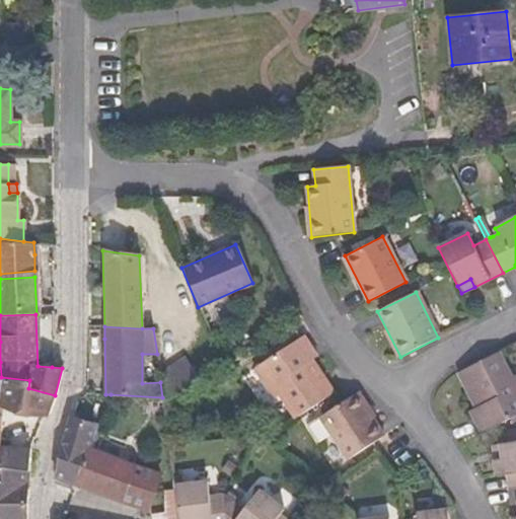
[(308,355),(313,352),(302,336),(252,368),(274,399),(279,396),(294,420),(334,394),(312,361),(308,355)]
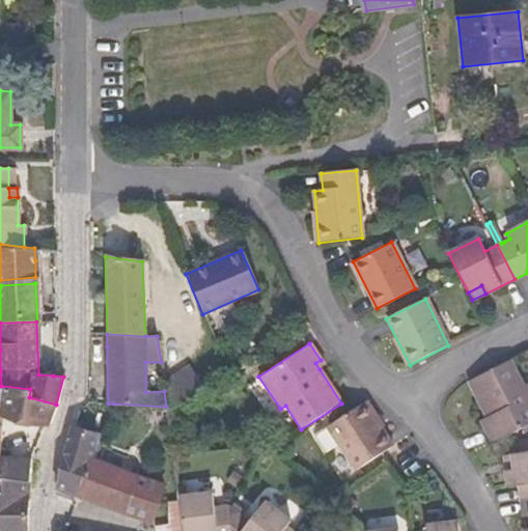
[(325,366),(321,360),(315,363),(320,369),(325,366)]
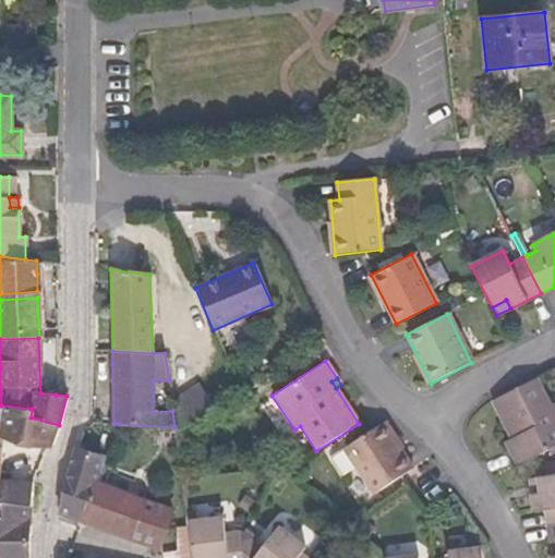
[(549,404),(535,378),(491,400),(509,437),(513,445),(507,447),(516,465),(554,446),(554,402),(549,404)]
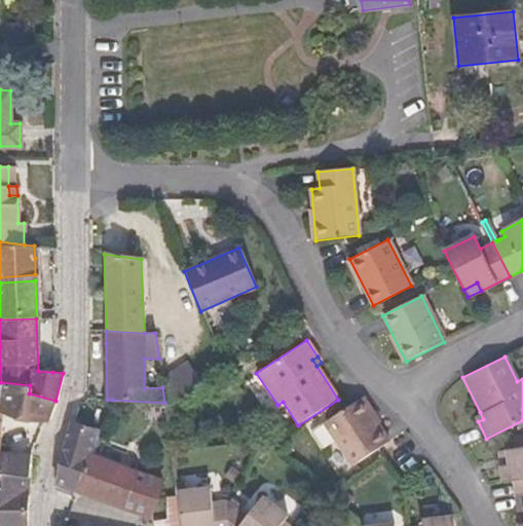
[(162,387),(164,403),(165,409),(201,384),(188,362),(161,379),(162,387)]
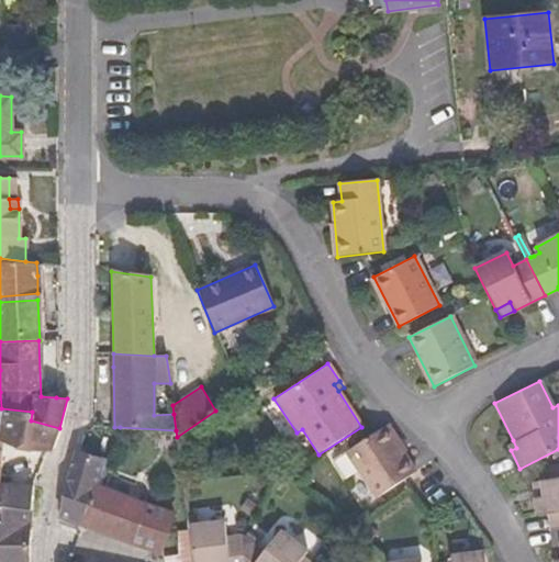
[(52,448),(59,428),(31,420),(32,412),(1,408),(0,408),(0,451),(1,436),(52,448)]
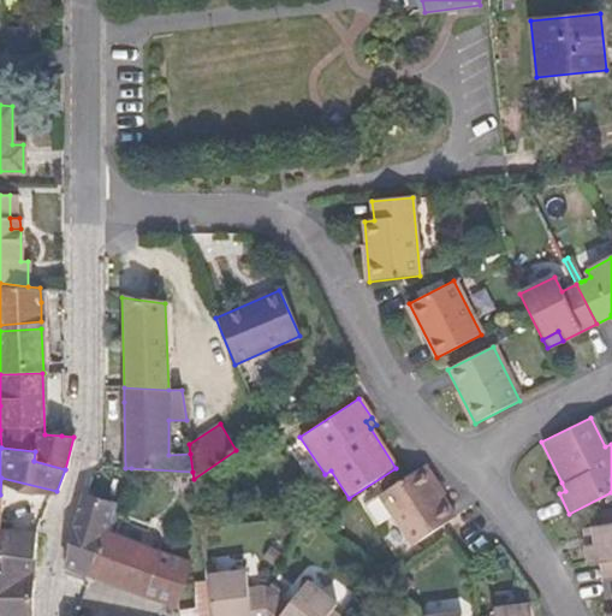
[(420,467),(378,495),(411,545),(453,517),(420,467)]
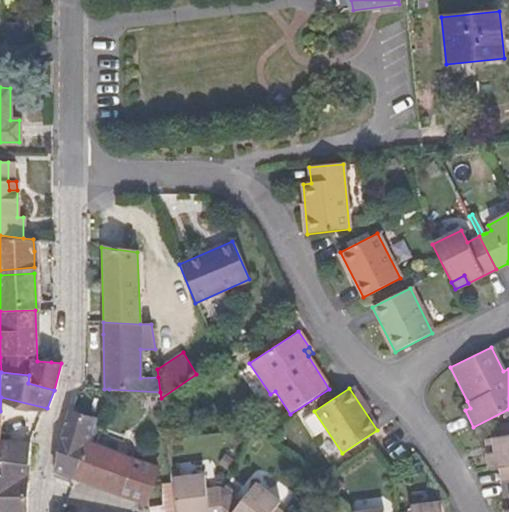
[(462,404),(465,410),(470,408),(467,401),(462,404)]
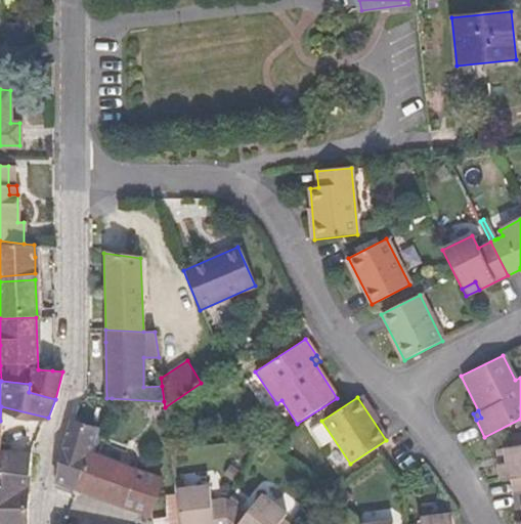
[(94,430),(69,423),(62,448),(54,482),(56,482),(74,489),(74,488),(87,452),(91,440),(94,430)]
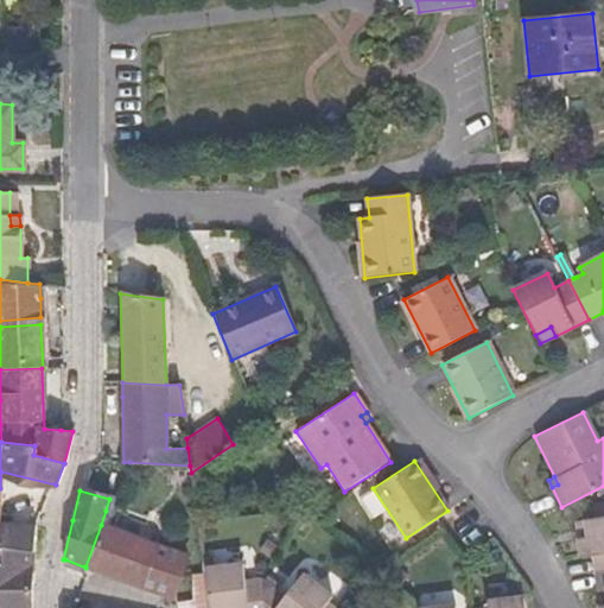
[(603,570),(603,569),(603,515),(584,519),(587,537),(577,538),(580,558),(591,556),(593,571),(603,570)]
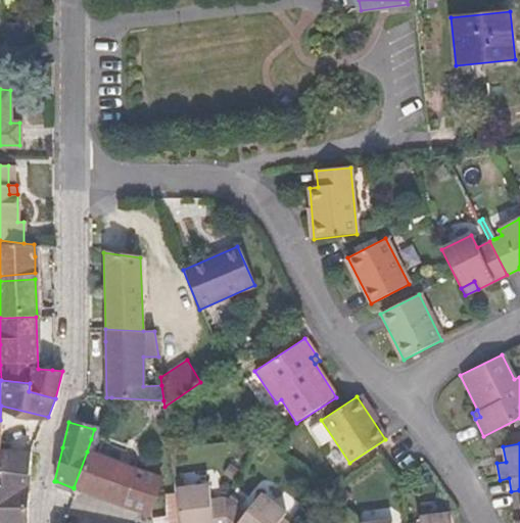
[(506,462),(503,446),(494,448),(497,463),(506,462)]
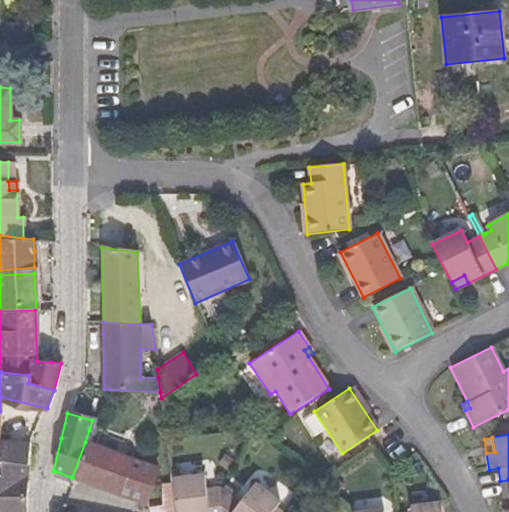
[(3,460),(28,465),(29,442),(0,440),(0,459),(3,460)]
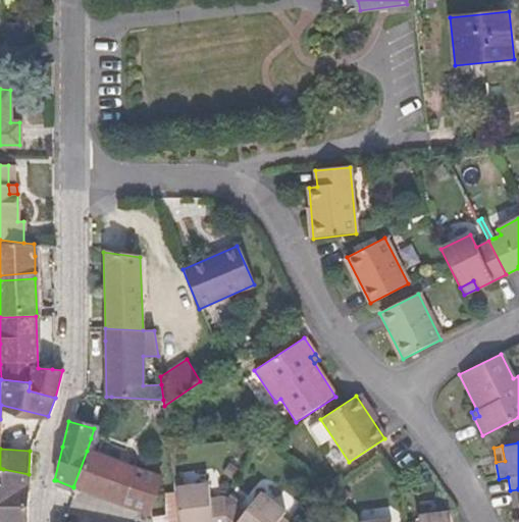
[(133,468),(92,453),(87,451),(73,486),(118,502),(148,512),(161,478),(133,468)]
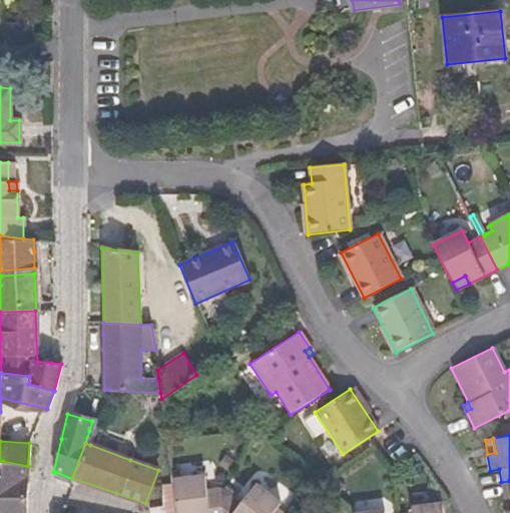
[(24,512),(28,466),(3,461),(3,478),(0,477),(0,512),(24,512)]
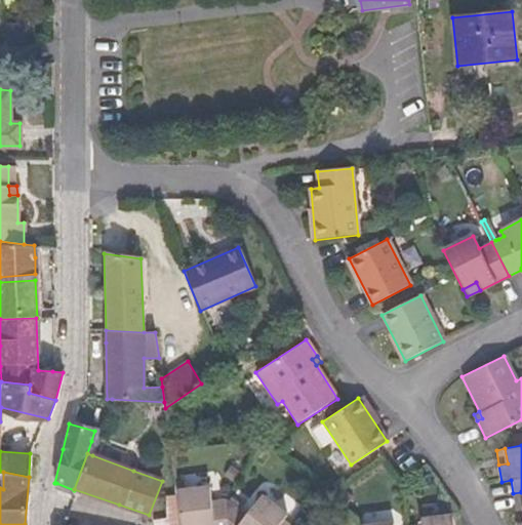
[(74,490),(56,483),(53,488),(72,495),(74,490)]
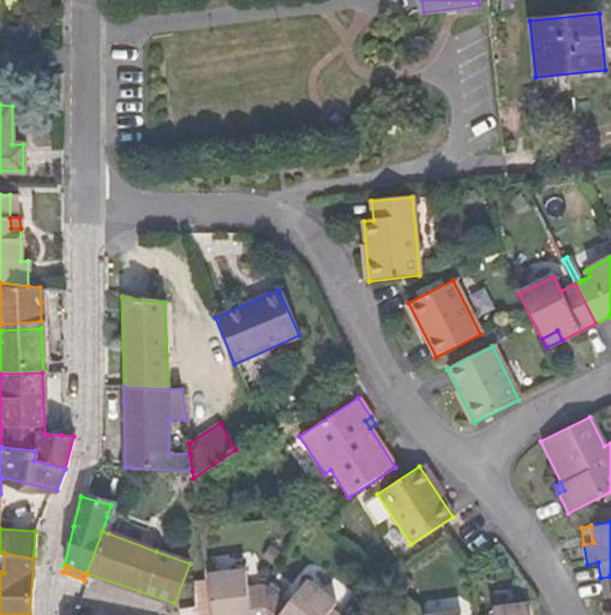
[(265,614),(263,586),(247,587),(245,571),(205,575),(209,608),(210,614),(265,614)]
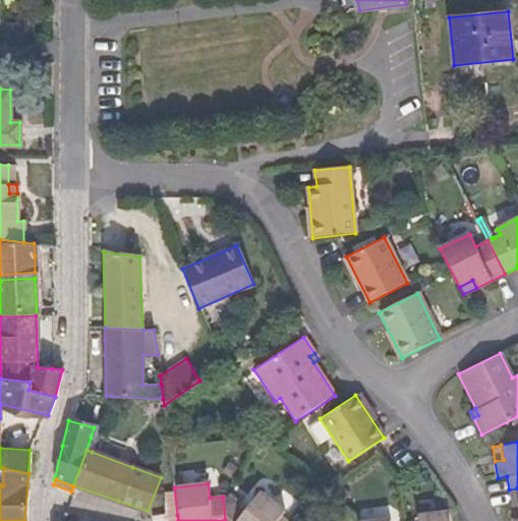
[(509,489),(513,519),(517,517),(517,493),(517,488),(509,489)]
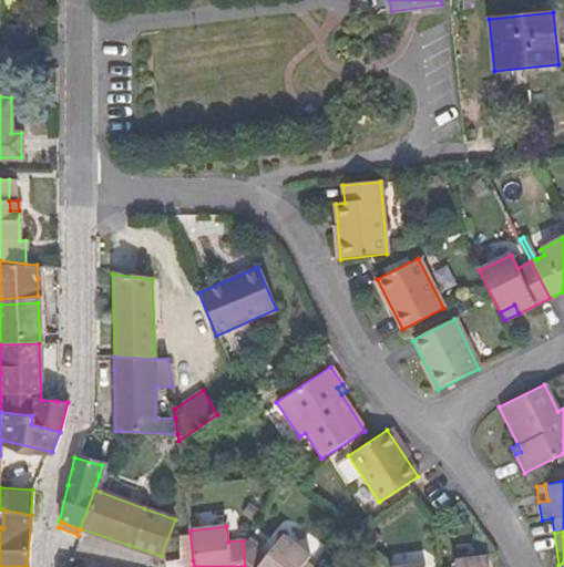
[(265,558),(243,540),(245,566),(314,566),(307,562),(311,555),(284,534),(265,558)]
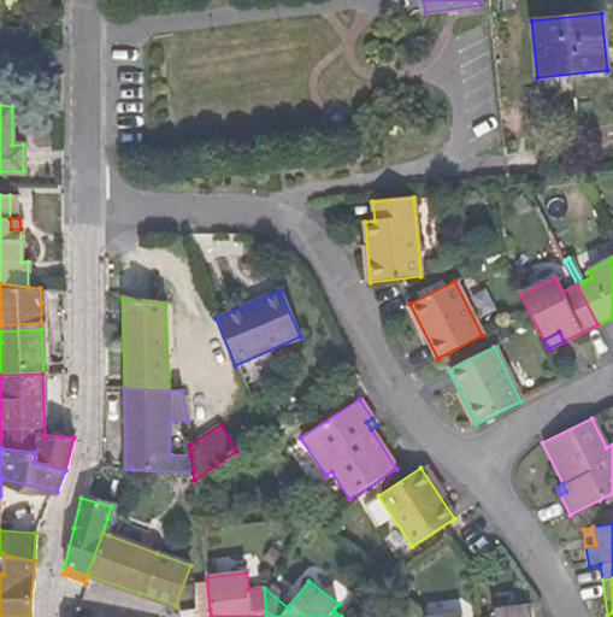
[(531,616),(531,606),(493,611),(493,616),(531,616)]
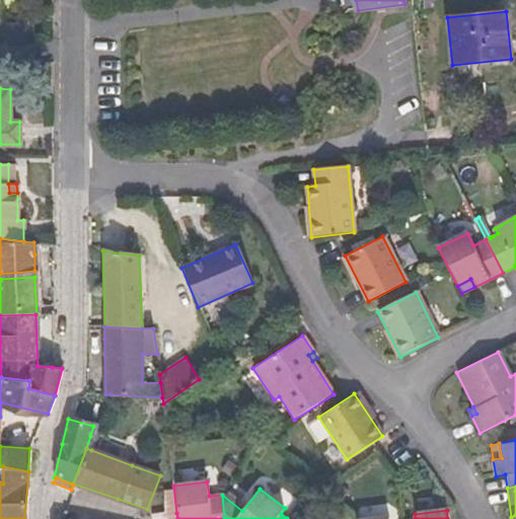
All buildings are outlined.
